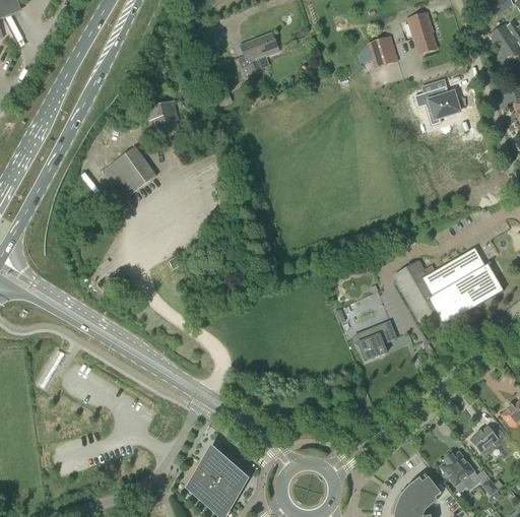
[(0,9),(22,1),(22,0),(0,0),(0,37),(3,37),(0,28),(0,9)]
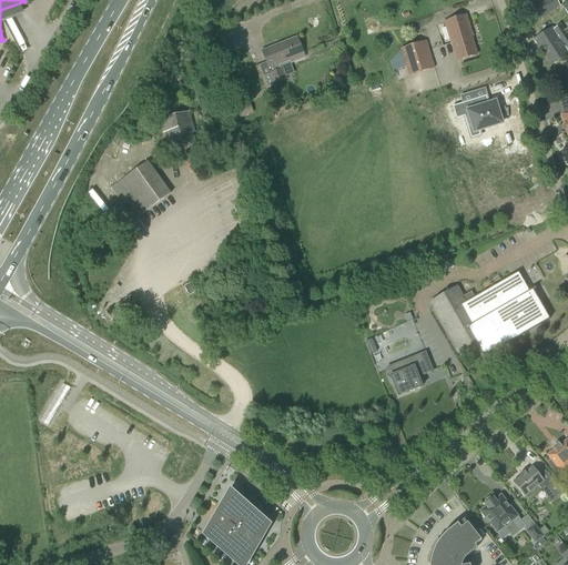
[(544,0),(549,10),(556,6),(555,3),(559,0),(544,0)]
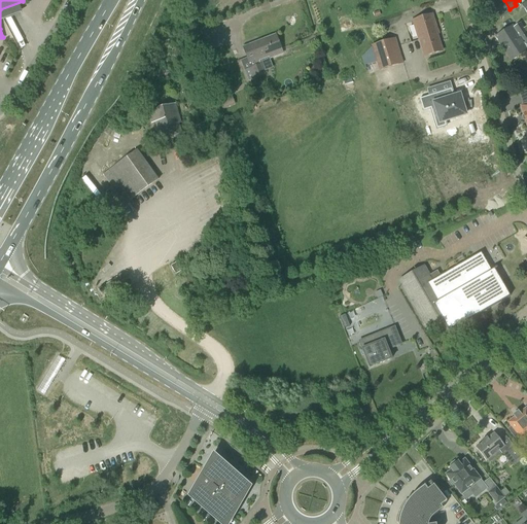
[(442,51),(436,35),(438,34),(432,14),(413,21),(418,40),(420,40),(425,57),(442,51)]
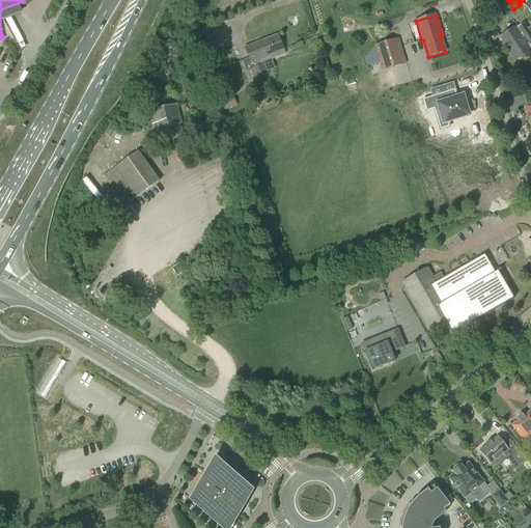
[(530,28),(529,30),(525,24),(518,29),(518,28),(501,38),(515,62),(530,52),(530,51),(530,50),(530,48),(530,28)]
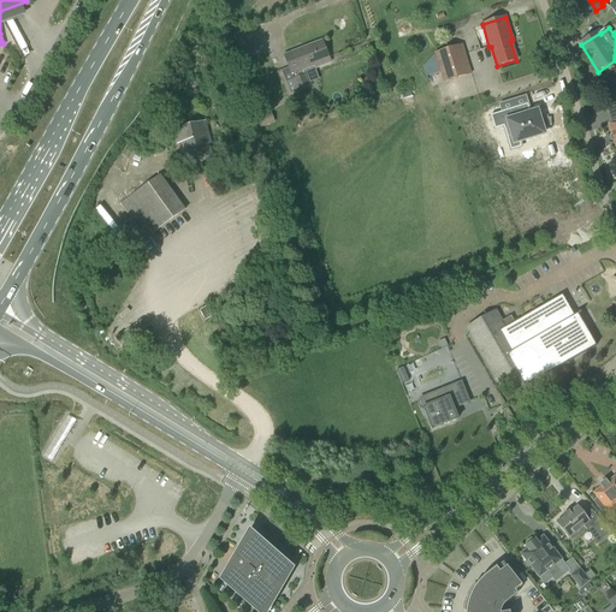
[(315,69),(331,63),(323,41),(285,55),(291,72),(314,64),(315,69)]
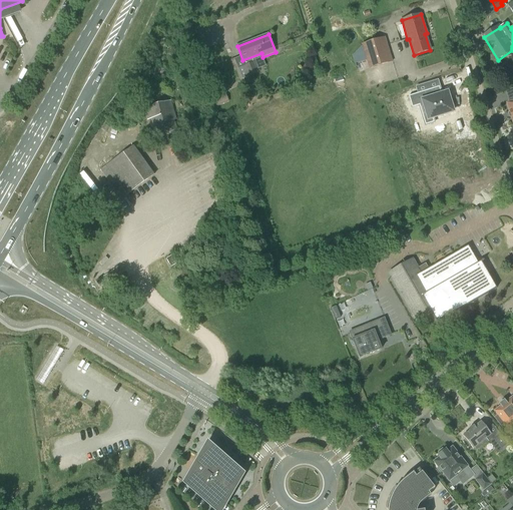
[(369,66),(392,59),(385,34),(361,41),(369,66)]
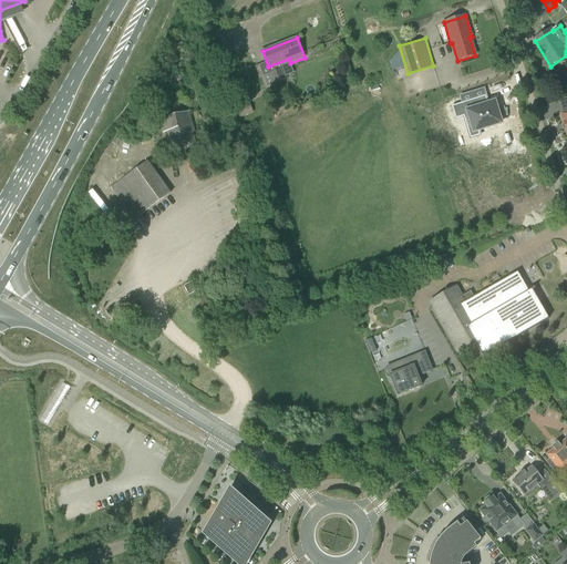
[(226,41),(214,45),(217,53),(228,50),(226,41)]
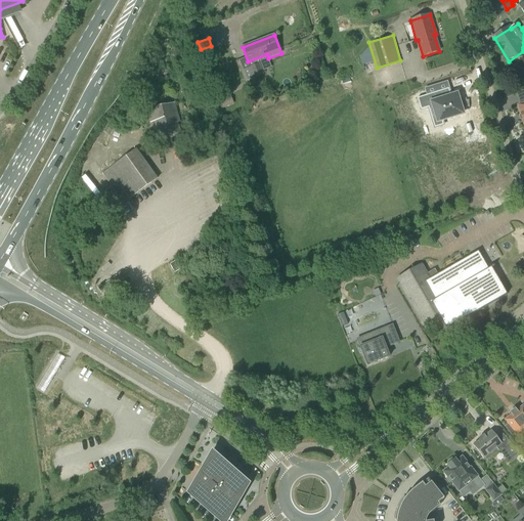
[(247,78),(263,72),(260,63),(244,71),(247,78)]
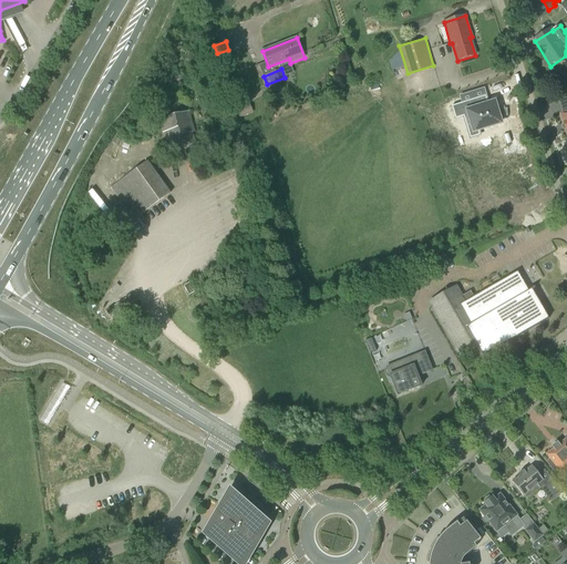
[(253,110),(248,98),(247,93),(234,98),(236,102),(240,114),(253,110)]
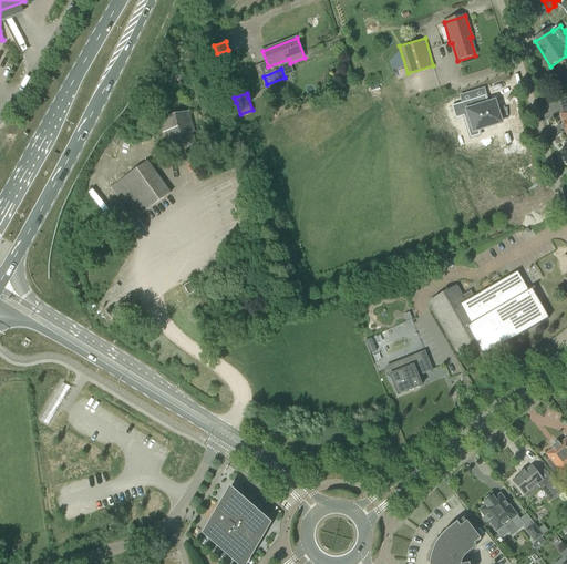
[(456,118),(468,113),(472,123),(468,124),(472,134),(482,131),(480,126),(503,120),(496,98),(490,100),(487,93),(452,104),(456,118)]
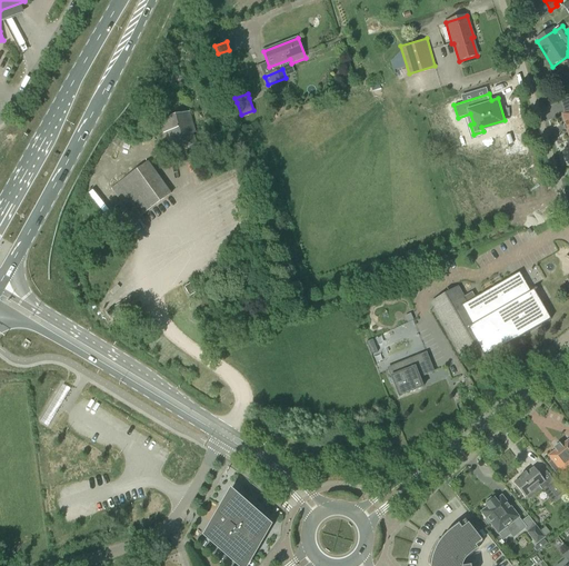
[(197,135),(190,113),(162,122),(167,133),(170,132),(176,150),(197,144),(193,135),(197,135)]
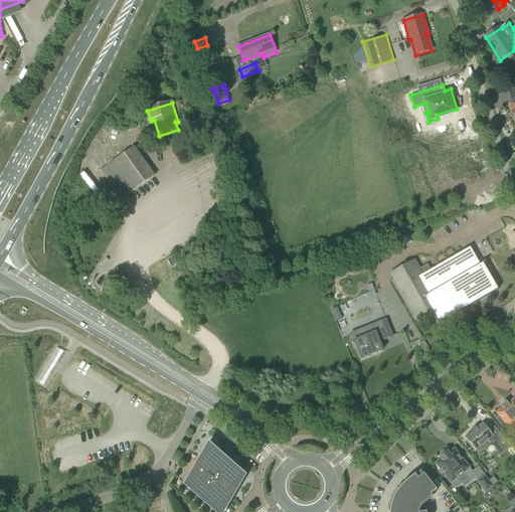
[(134,144),(106,163),(128,193),(155,173),(134,144)]
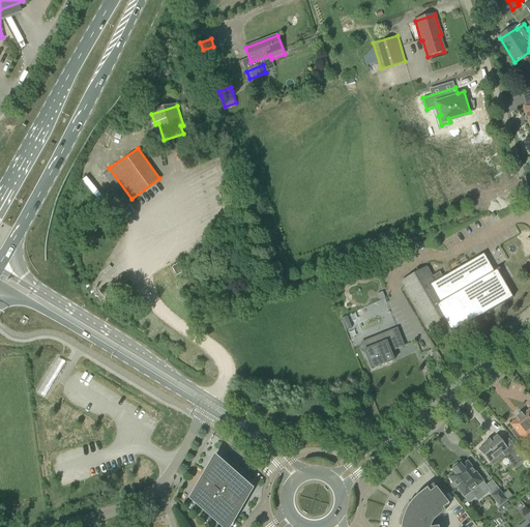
[(484,197),(471,201),(475,213),(489,209),(484,197)]
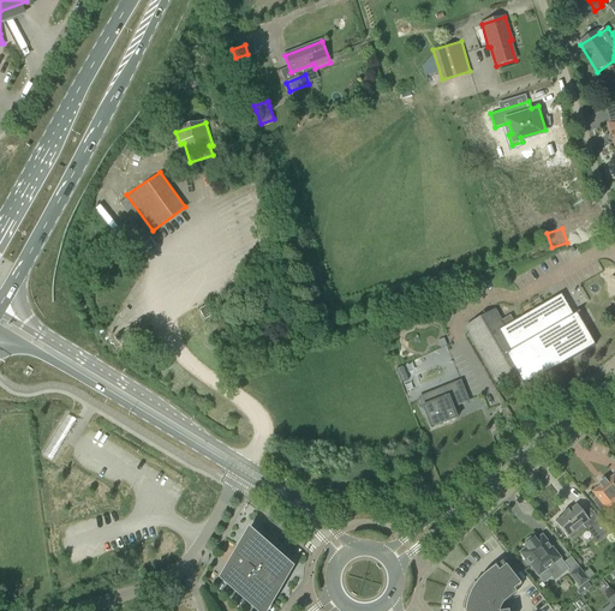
[(494,307),(467,323),(500,379),(517,370),(525,383),(596,342),(577,310),(567,316),(560,321),(548,299),(514,319),(512,316),(511,312),(500,318),(495,309),(494,307)]
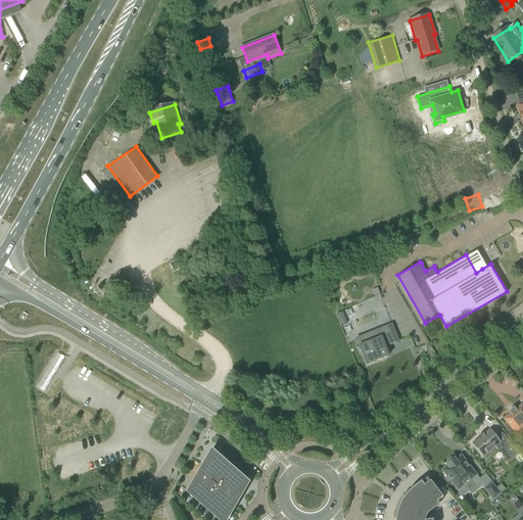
[(170,262),(175,270),(180,267),(175,258),(170,262)]
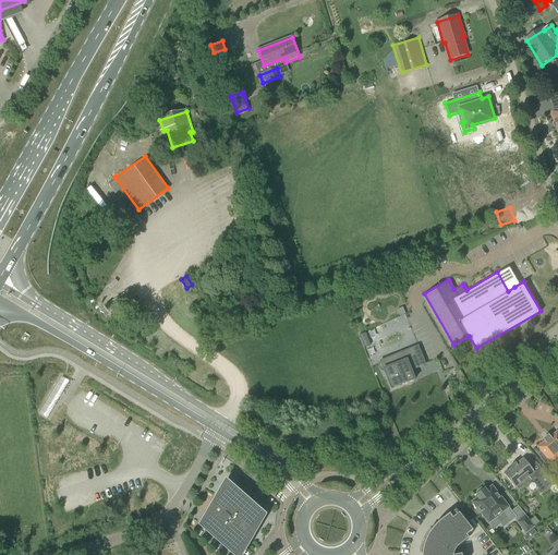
[(425,362),(417,344),(380,359),(391,386),(414,377),(411,368),(425,362)]
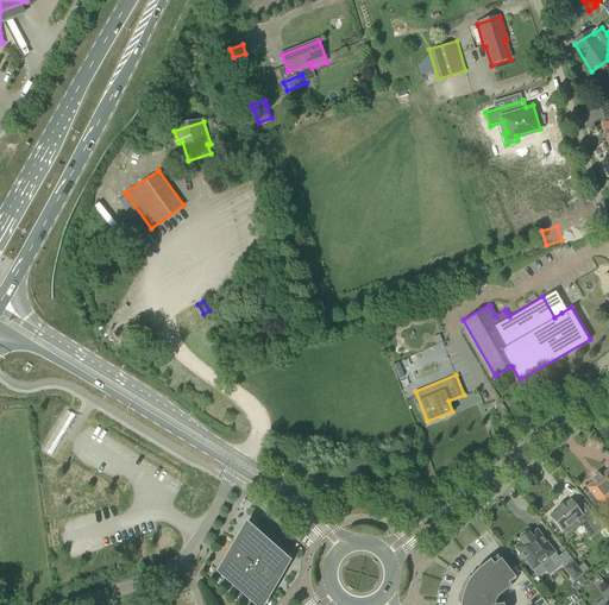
[(608,468),(608,467),(600,474),(598,472),(594,477),(595,478),(586,485),(590,490),(586,492),(601,511),(608,504),(608,468)]
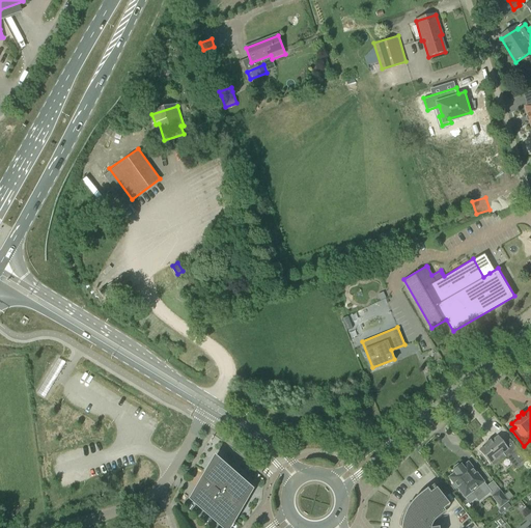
[(508,447),(498,434),(491,440),(491,439),(485,442),(486,443),(479,449),(482,452),(479,454),(484,460),(486,459),(490,462),(492,461),(494,463),(505,453),(503,451),(508,447)]
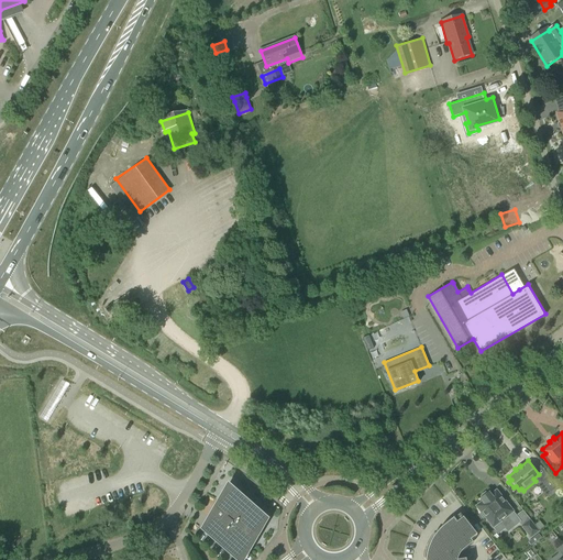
[(550,490),(558,484),(549,474),(542,480),(550,490)]
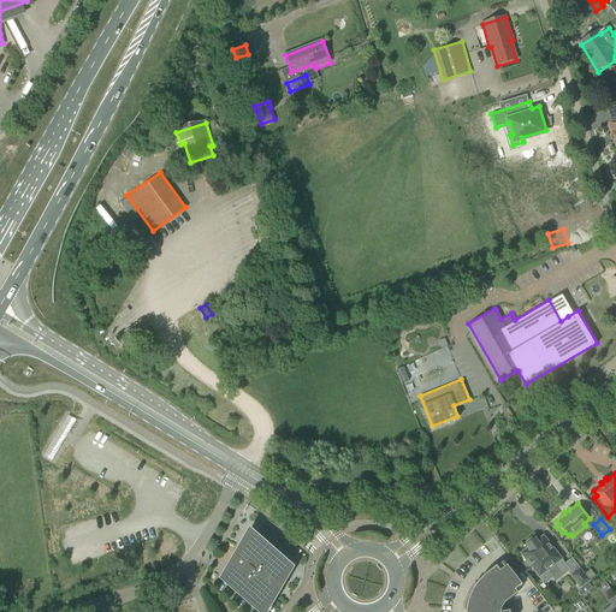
[(260,611),(279,589),(274,586),(292,566),(254,533),(236,553),(240,557),(223,577),(260,611)]
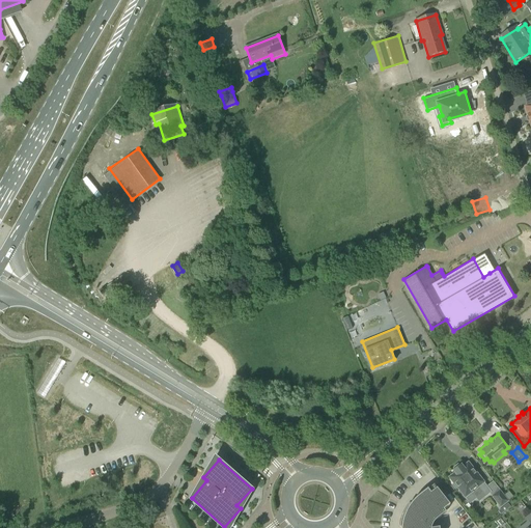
[(483,480),(468,461),(463,465),(460,463),(453,469),(455,471),(449,475),(454,481),(452,482),(456,488),(457,485),(465,495),(471,490),(479,499),(491,490),(483,480)]
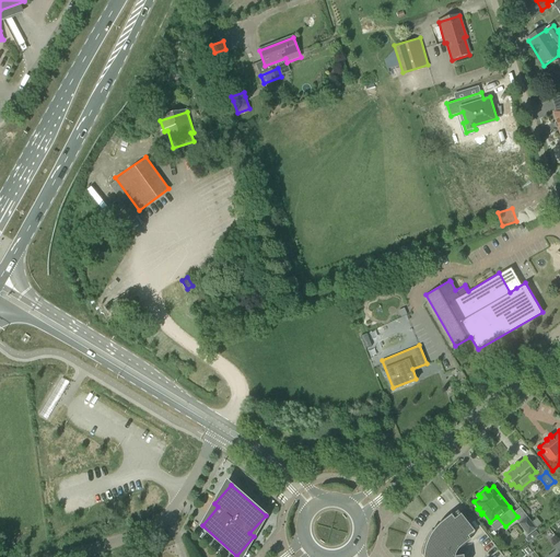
[(475,531),(457,509),(442,522),(438,525),(434,530),(432,529),(428,534),(426,541),(423,547),(422,554),(424,554),(423,556),(463,556),(464,555),(454,556),(451,556),(452,553),(453,549),(455,547),(457,545),(459,543),(475,531)]
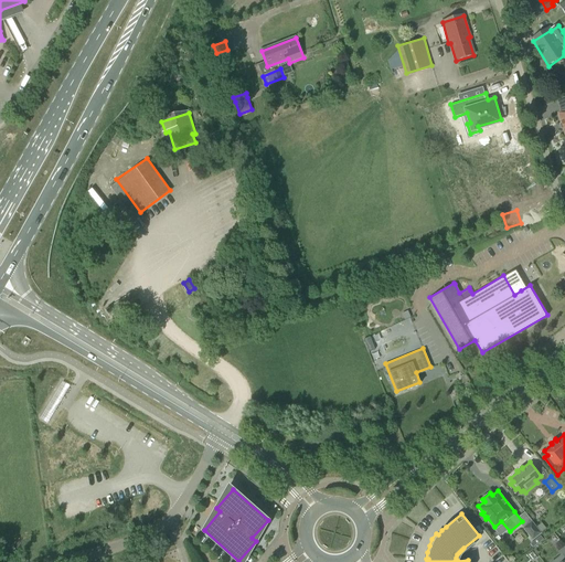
[(532,537),(541,531),(532,520),(523,526),(532,537)]
